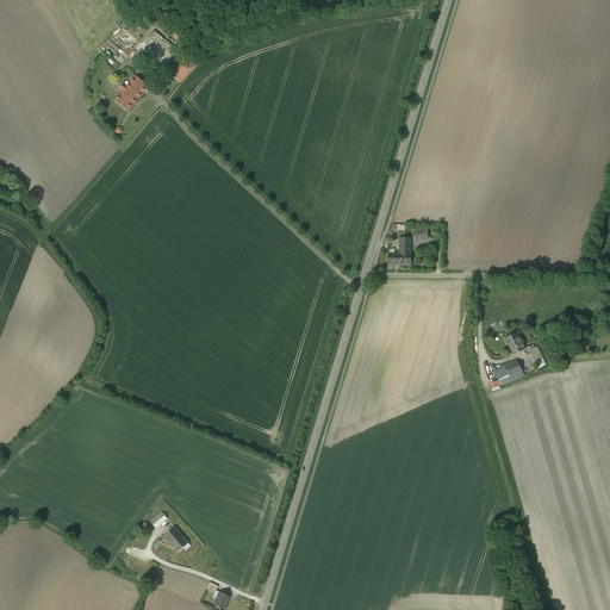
[(155,26),(138,45),(163,67),(180,48),(155,26)]
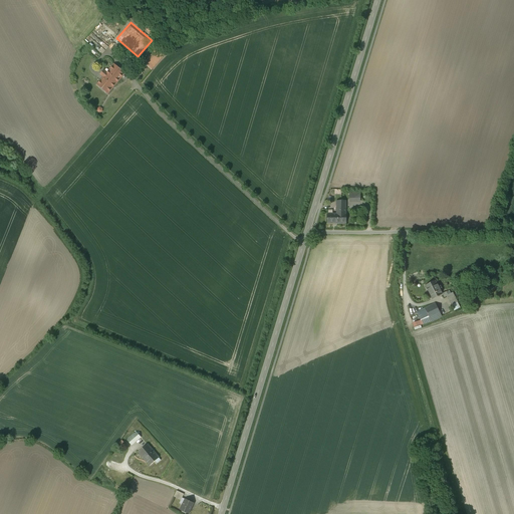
[(155,46),(142,63),(151,71),(165,54),(155,46)]
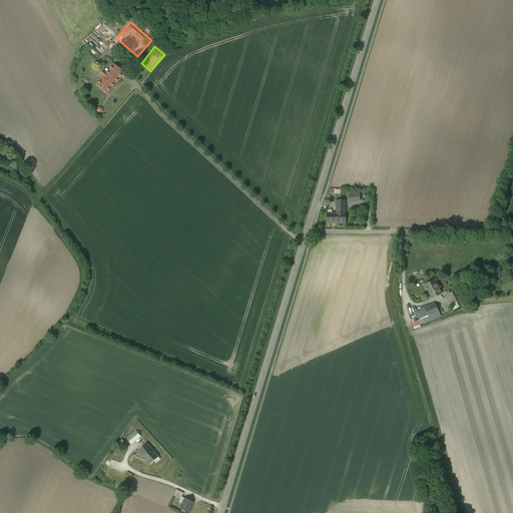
[(108,95),(125,75),(113,65),(107,73),(103,71),(99,76),(102,78),(96,85),(108,95)]
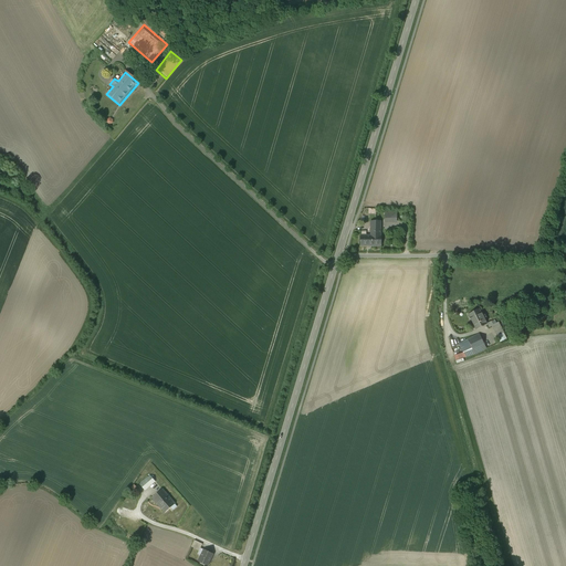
[(371,236),(362,236),(362,245),(381,245),(381,222),(371,222),(371,236)]
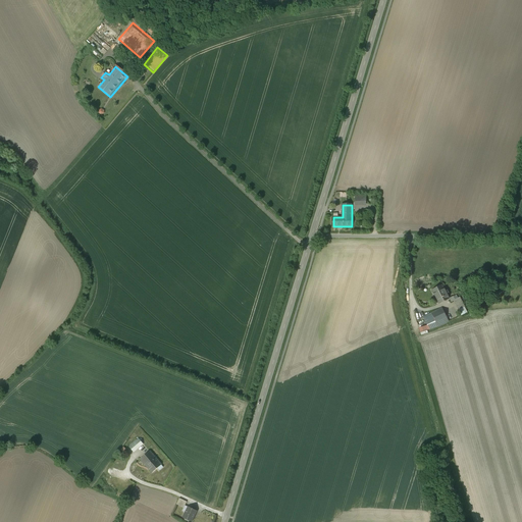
[(450,299),(442,284),(432,291),(439,304),(450,299)]
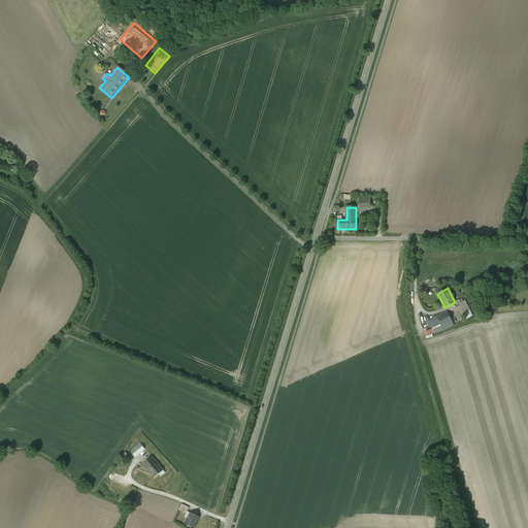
[(462,298),(456,301),(457,305),(459,304),(464,314),(469,310),(464,301),(463,301),(462,298)]
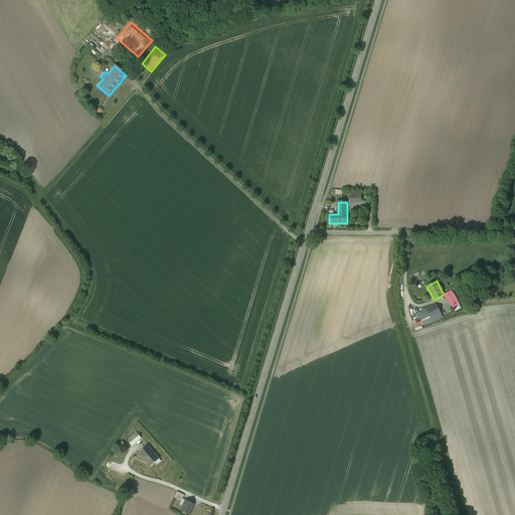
[(443,317),(437,304),(425,309),(418,313),(424,325),(433,322),(443,317)]
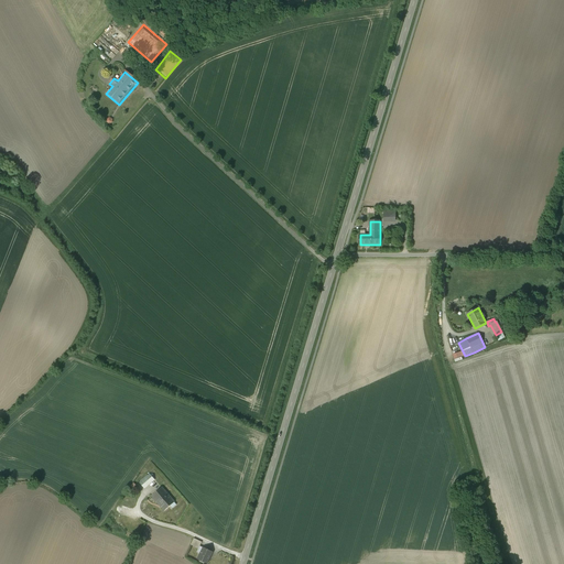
[(154,479),(150,475),(140,484),(144,488),(154,479)]
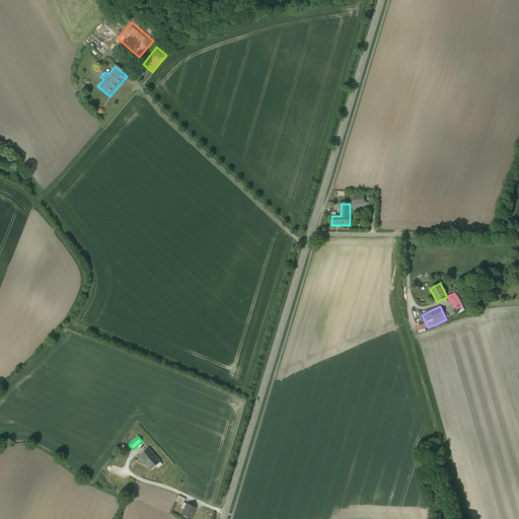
[(160,462),(149,449),(140,456),(139,456),(151,470),(160,462)]
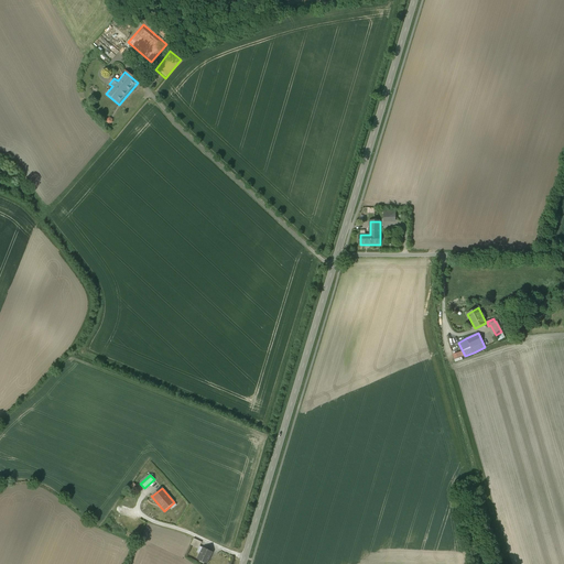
[(202,542),(194,539),(191,545),(198,549),(199,546),(202,542)]
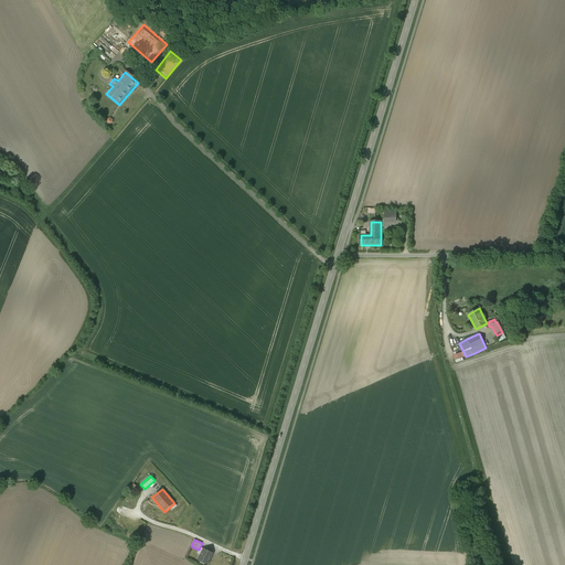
[(213,553),(204,548),(201,555),(199,561),(208,564),(213,553)]
